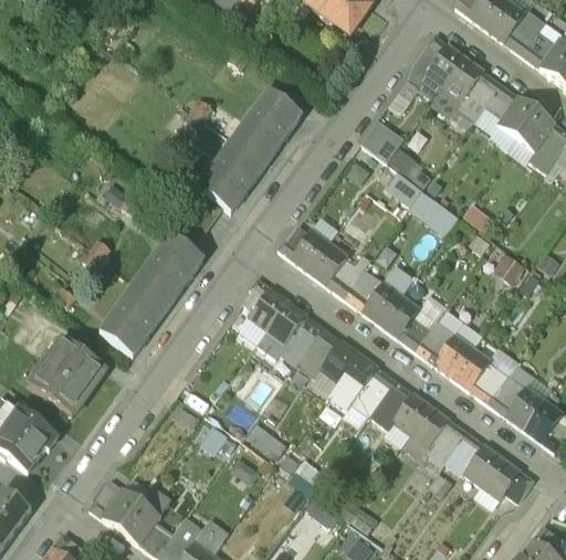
[(216,0),(215,2),(227,10),(233,0),(216,0)]
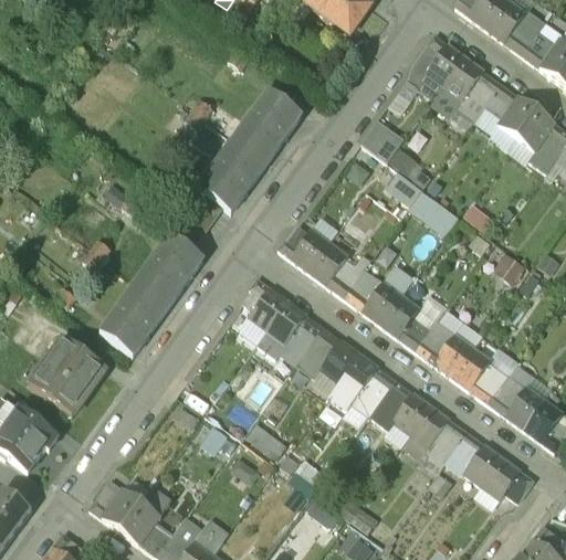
[(236,0),(250,10),(257,0),(236,0)]
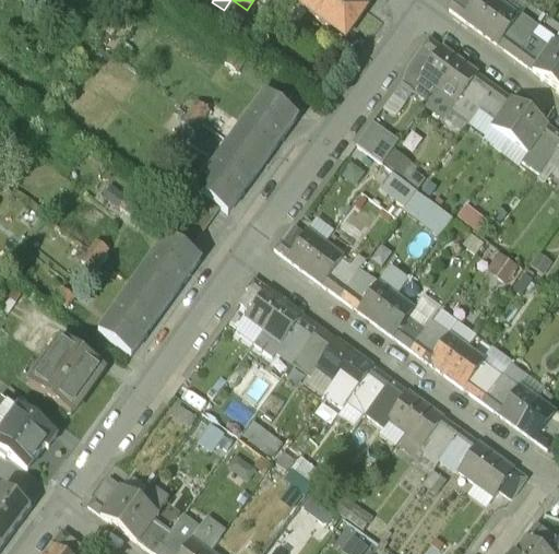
[(365,7),(355,0),(301,0),(299,3),(344,36),(344,35),(352,25),(365,7)]
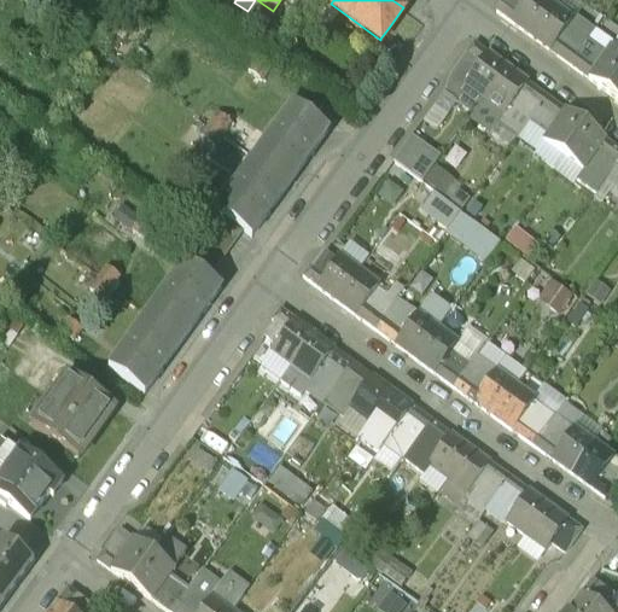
[(518,7),(507,0),(501,0),(495,9),(509,18),(518,7)]
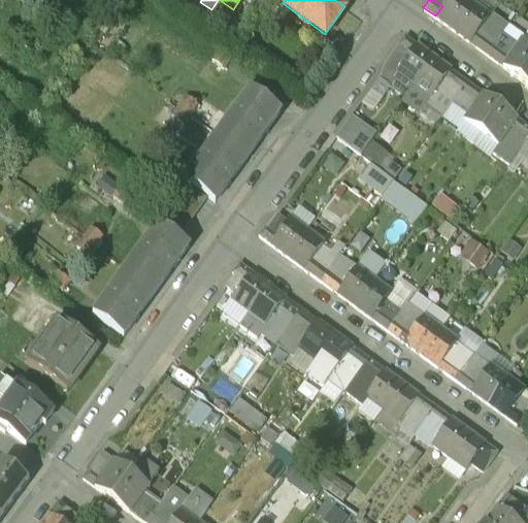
[(447,0),(442,6),(435,15),(453,29),(471,1),(470,0),(447,0)]
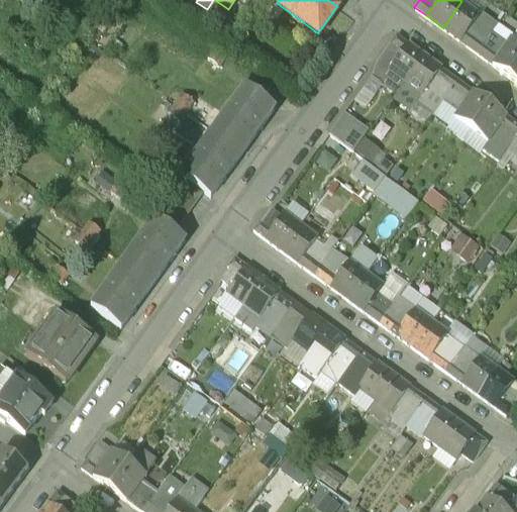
[(461,1),(443,28),(459,40),(467,30),(479,14),(470,7),(462,2),(461,1)]
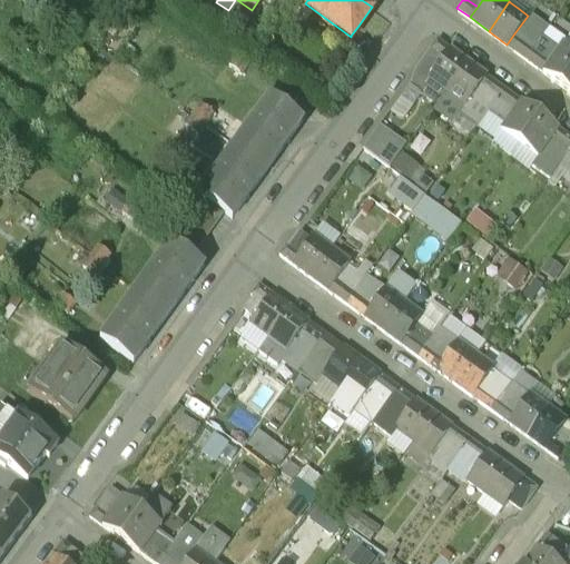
[(528,16),(514,33),(532,47),(541,35),(540,35),(544,28),(528,16)]
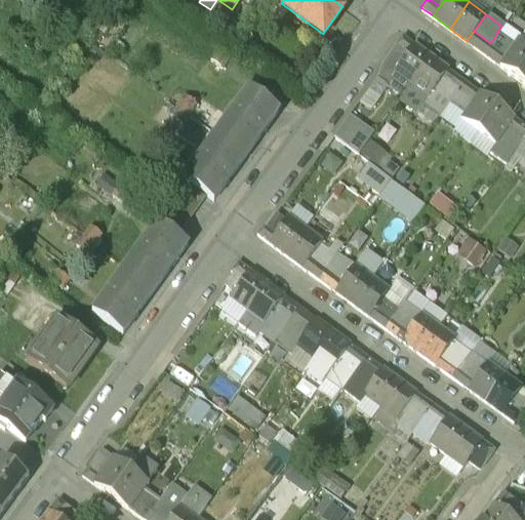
[(490,43),(474,31),(467,41),(483,52),(490,43)]
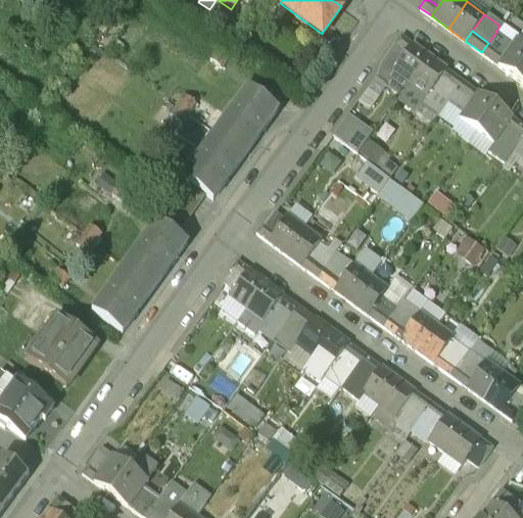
[(512,44),(496,32),(488,43),(504,54),(512,44)]
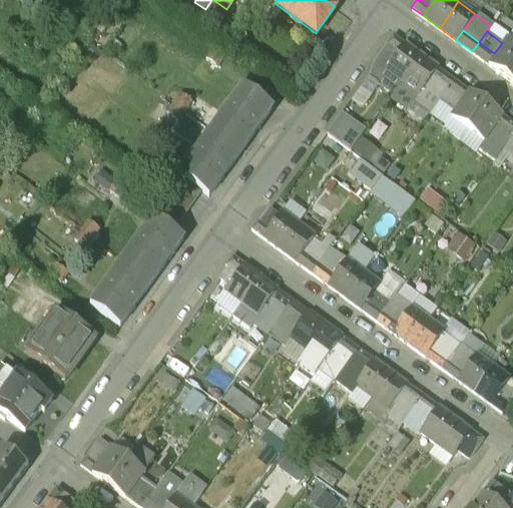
[(393,33),(378,53),(390,61),(404,41),(393,33)]
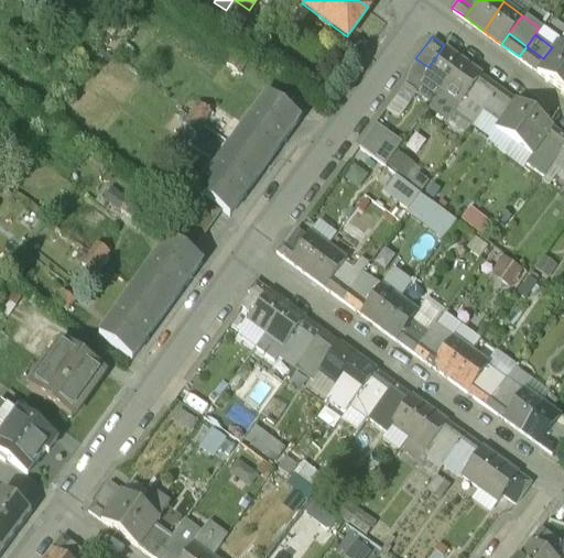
[(543,58),(537,69),(554,83),(563,68),(563,45),(557,41),(543,58)]
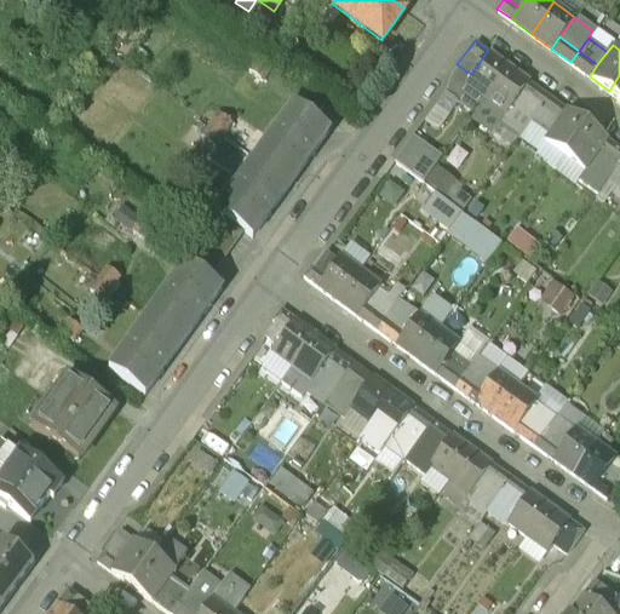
[(509,64),(488,50),(471,74),(465,81),(486,96),(509,64)]
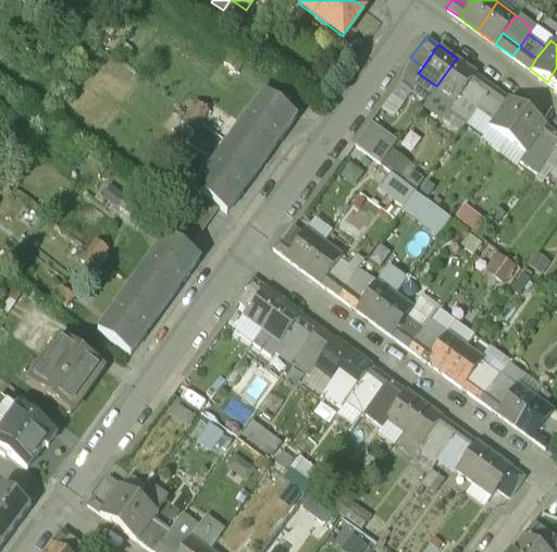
[(536,58),(520,46),(512,56),(530,69),(536,58)]
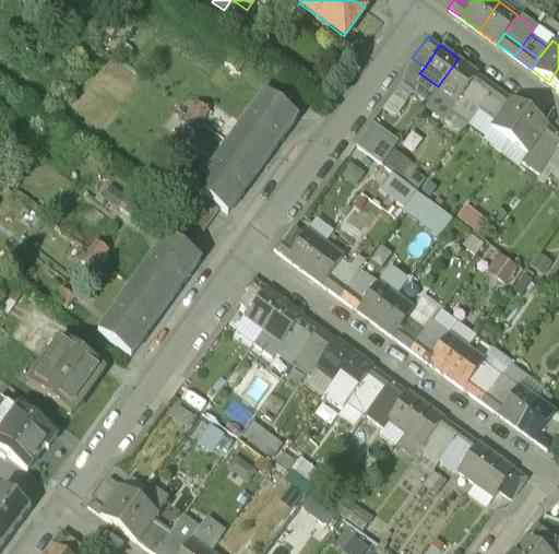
[(242,60),(230,51),(223,61),(235,70),(242,60)]
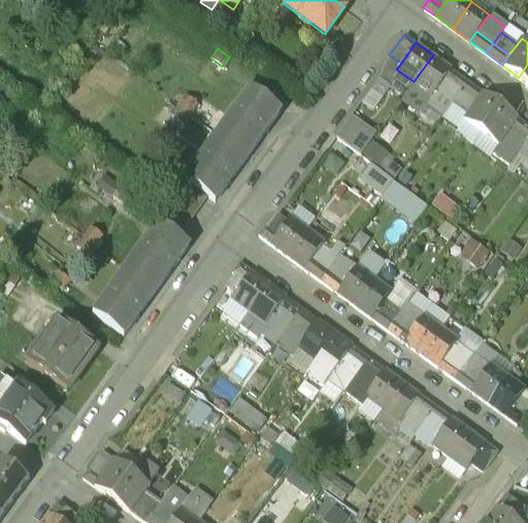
[(450,67),(433,55),(414,82),(430,94),(443,76),(450,67)]
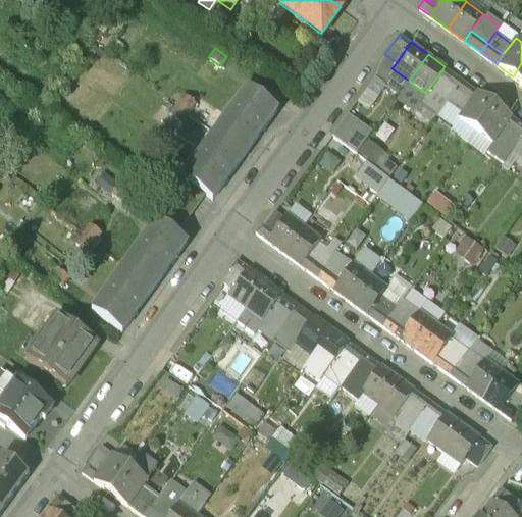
[(521,63),(513,76),(521,82),(521,63)]
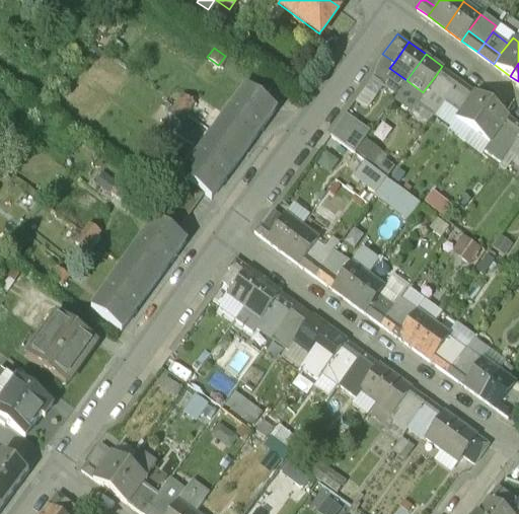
[(458,78),(442,66),(436,75),(451,87),(458,78)]
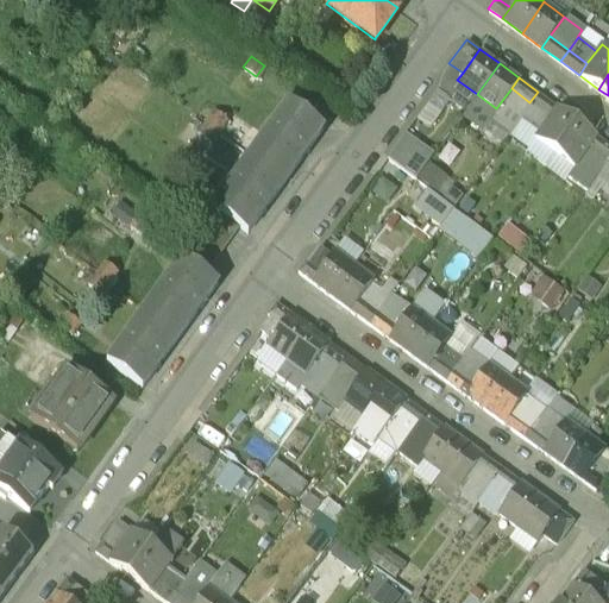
[(320,95),(301,81),(293,93),(312,106),(320,95)]
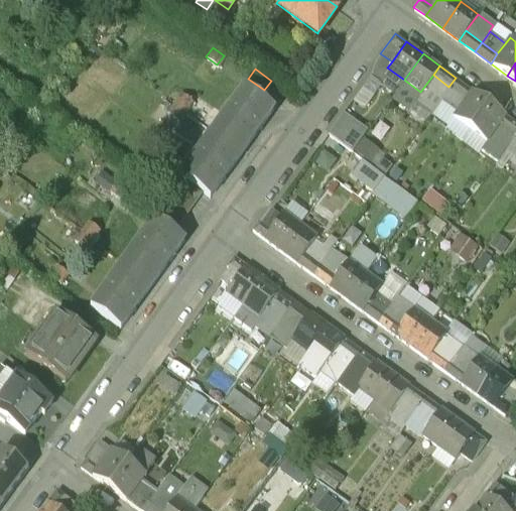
[(433,75),(420,92),(416,98),(431,110),(448,87),(433,75)]
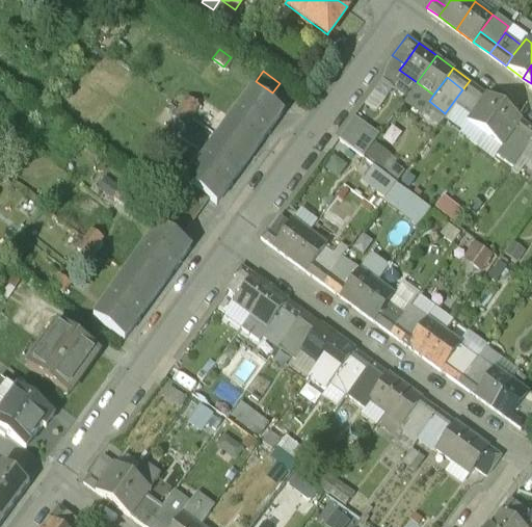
[(486,91),(470,80),(462,89),(463,89),(479,101),(486,91)]
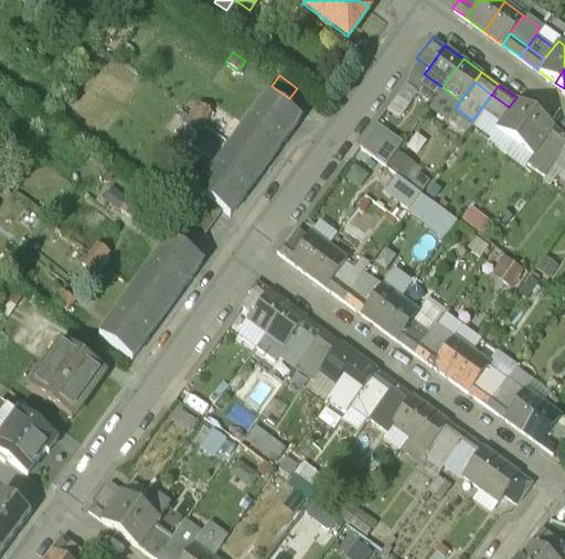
[(460,100),(443,87),(432,101),(449,115),(456,107),(460,100)]
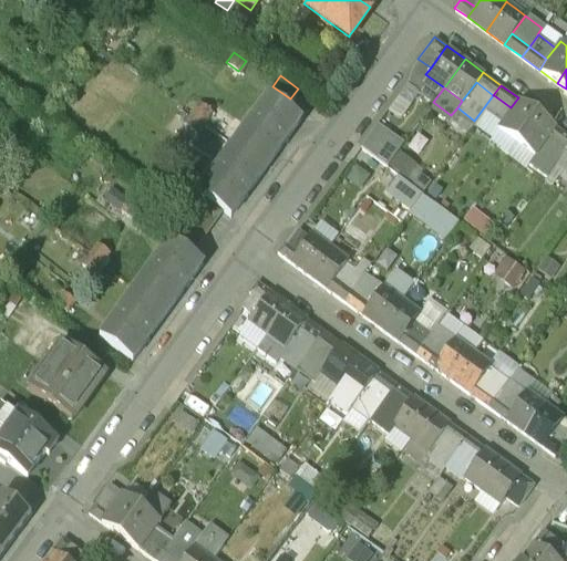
[(267,94),(196,190),(222,208),(229,215),(300,117),(267,94)]
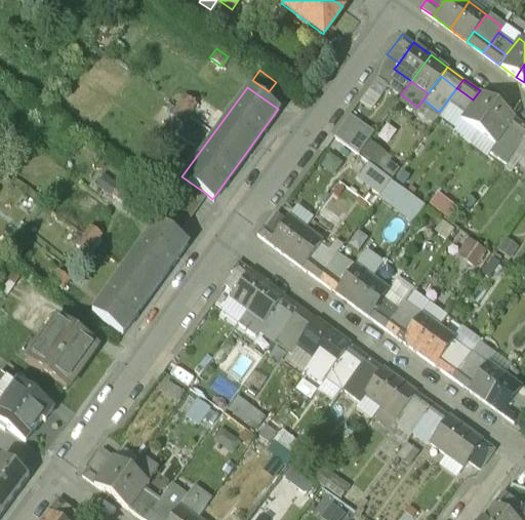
[(473,100),(457,88),(449,100),(465,111),(473,100)]
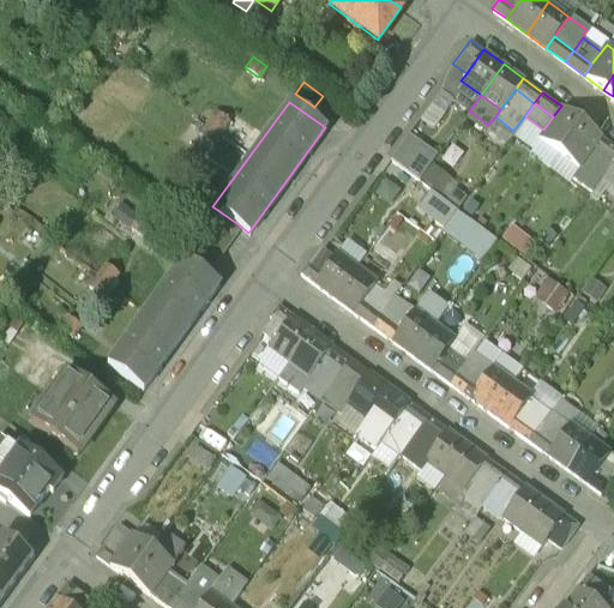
[(540,136),(539,137),(559,151),(581,120),(561,106),(553,116),(543,130),(540,136)]
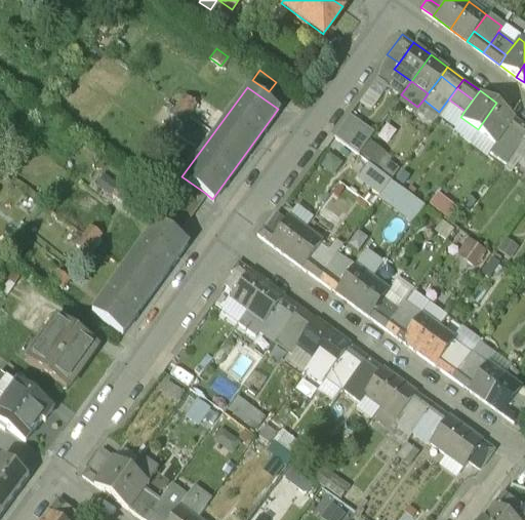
[(195,102),(184,93),(169,113),(180,121),(195,102)]
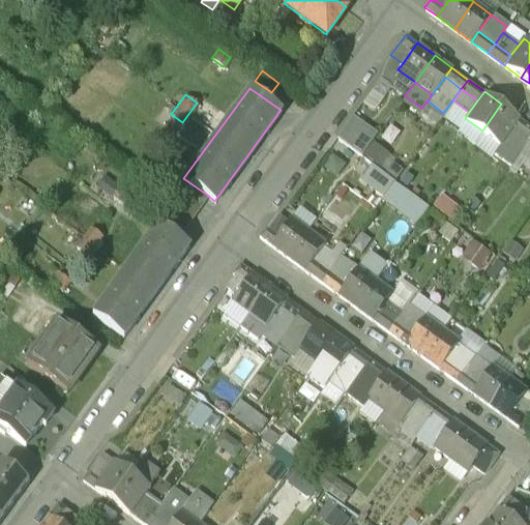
[(469,112),(453,100),(445,113),(451,117),(455,111),(466,117),(469,112)]
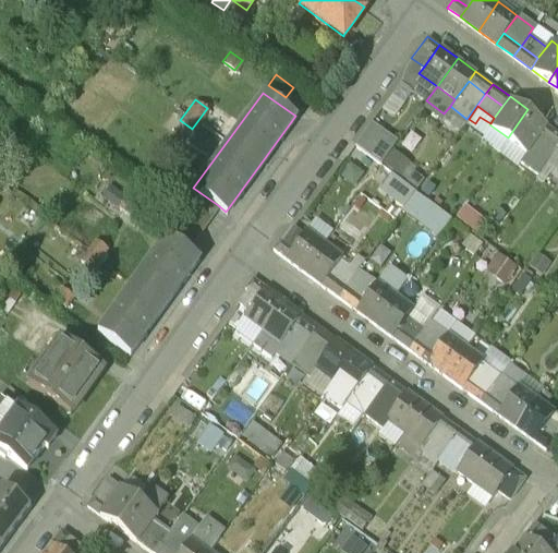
[(528,109),(508,137),(525,151),(538,133),(546,122),(528,109)]
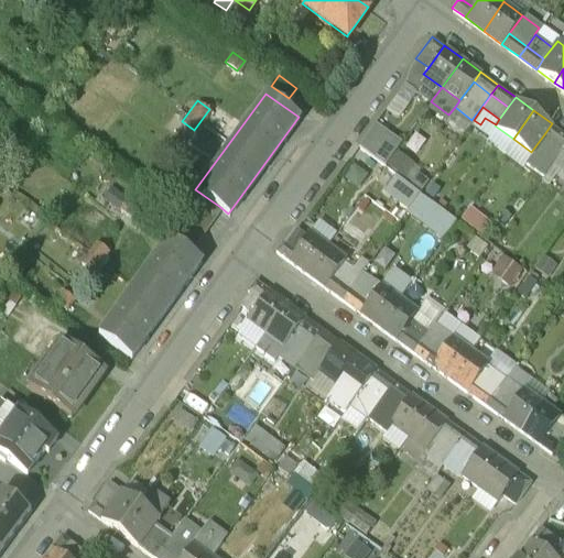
[(358,143),(386,162),(402,140),(376,122),(358,143)]
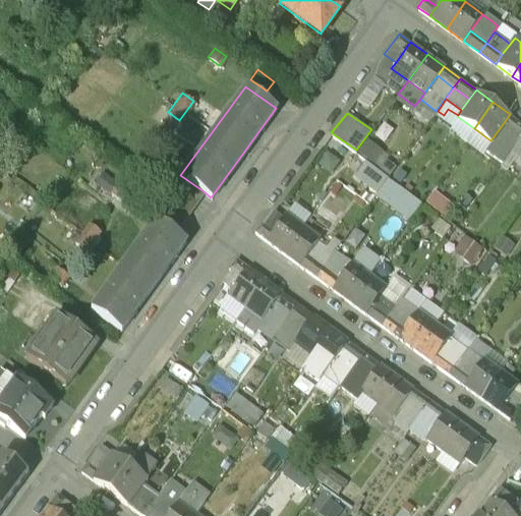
[(520,132),(520,122),(510,114),(503,124),(519,135),(520,132)]
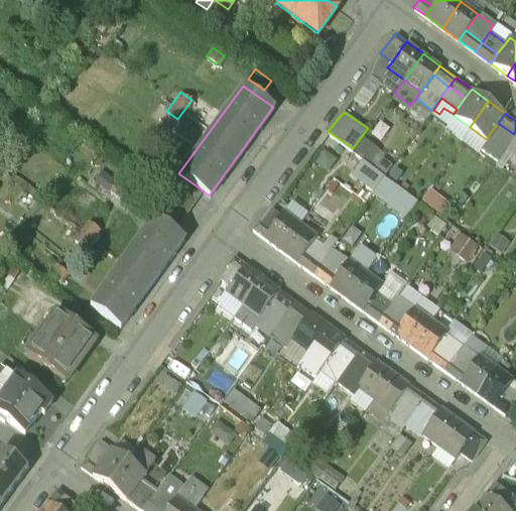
[(386,138),(395,127),(384,119),(376,131),(386,138)]
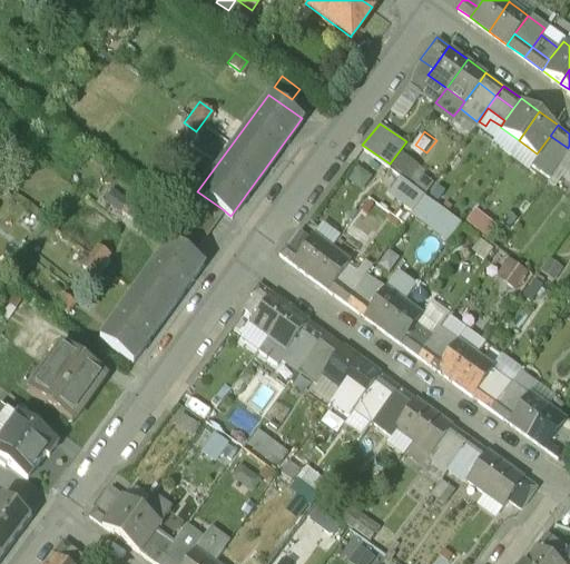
[(550,136),(537,154),(531,160),(549,174),(559,160),(568,148),(550,136)]
